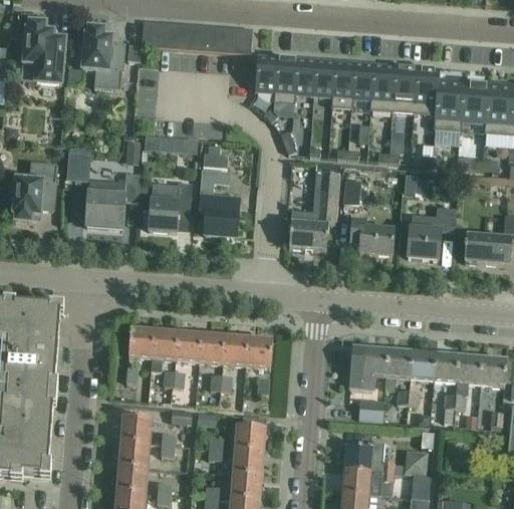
[(142,20),(140,45),(142,45),(154,46),(156,21),(142,20)]
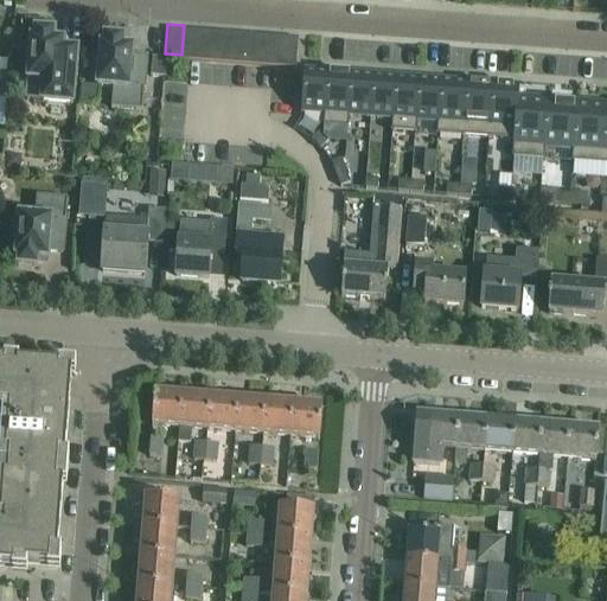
[(43,76),(42,96),(72,98),(77,45),(63,44),(63,36),(53,36),(55,26),(36,25),(34,33),(31,33),(31,36),(30,44),(30,51),(25,50),(23,65),(29,65),(27,74),(43,76)]
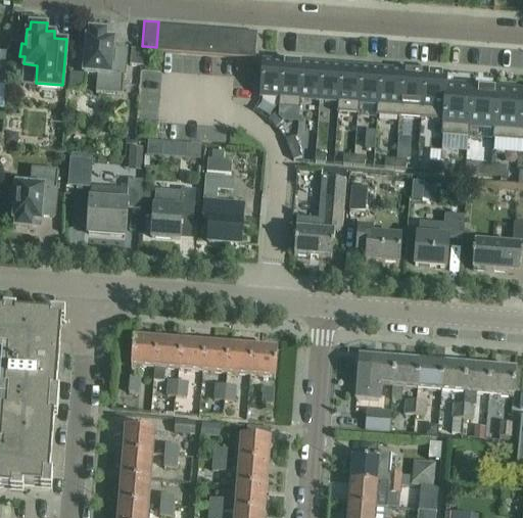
[(158,21),(156,47),(169,48),(171,22),(158,21)]
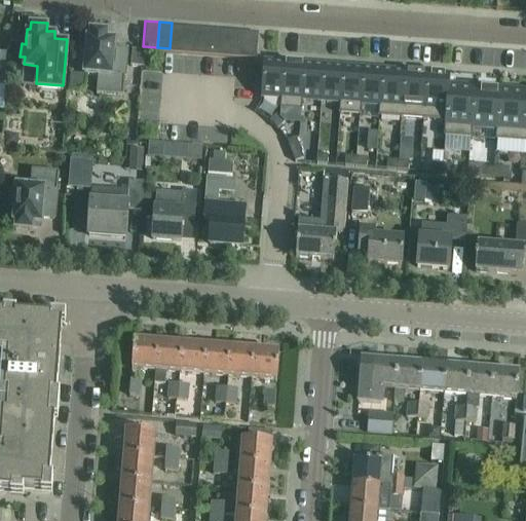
[(172,23),(170,48),(182,49),(183,24),(172,23)]
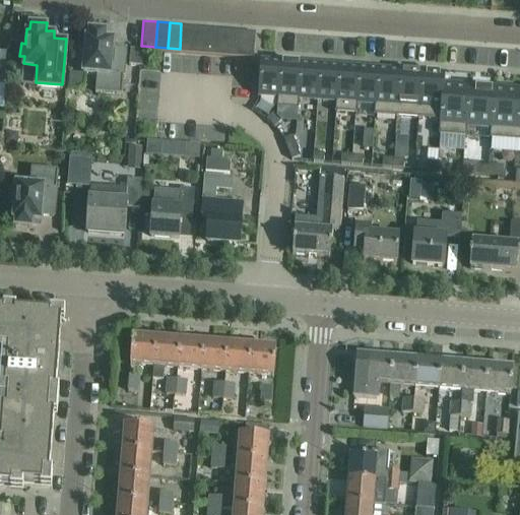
[(181,23),(180,49),(191,49),(193,23),(181,23)]
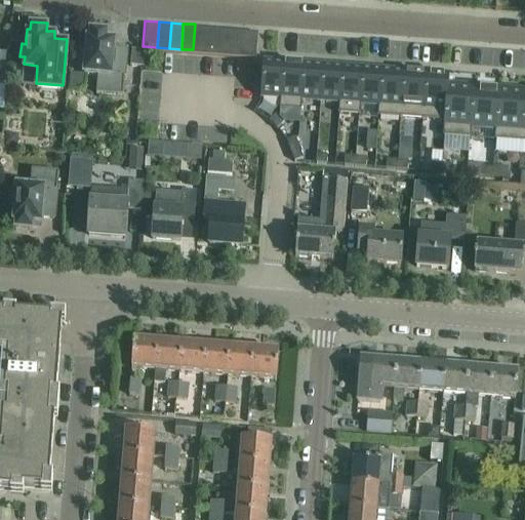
[(195,24),(193,49),(205,50),(207,25),(195,24)]
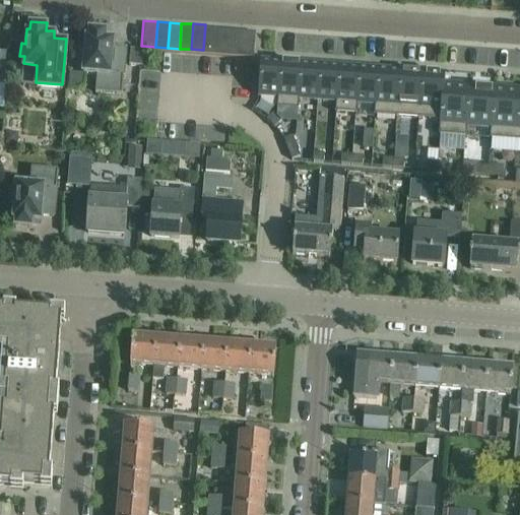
[(205,24),(203,50),(215,51),(217,25),(205,24)]
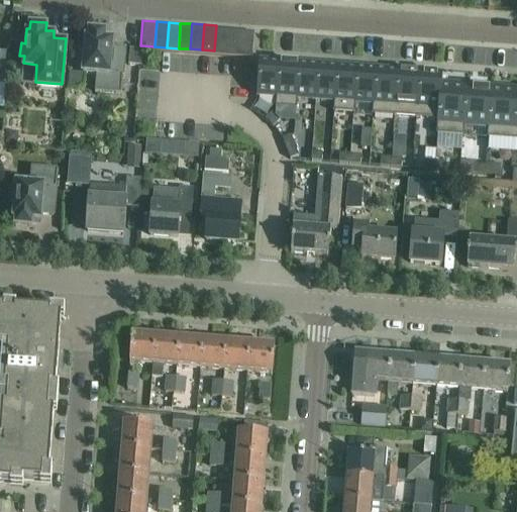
[(216,25),(214,50),(226,52),(228,26),(216,25)]
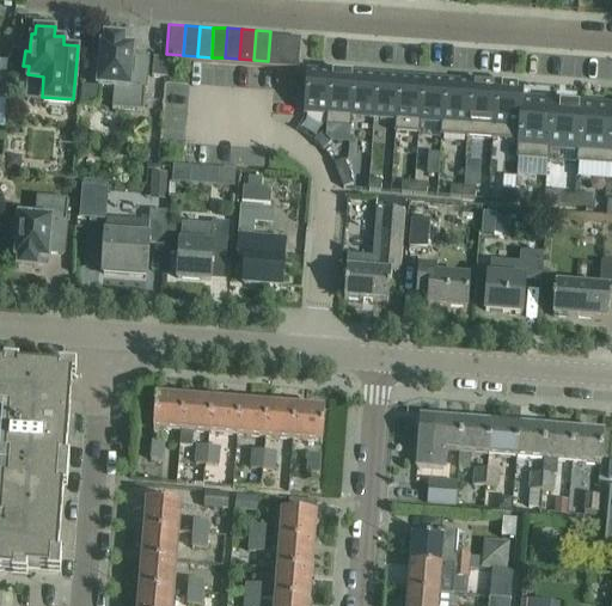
[(114,83),(112,104),(144,106),(148,53),(134,51),(134,43),(124,42),(126,34),(105,31),(105,41),(102,41),(98,81),(114,83)]
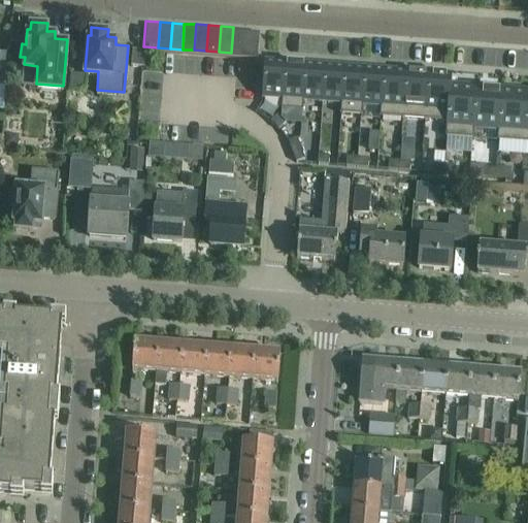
[(233,27),(231,53),(243,54),(244,28),(233,27)]
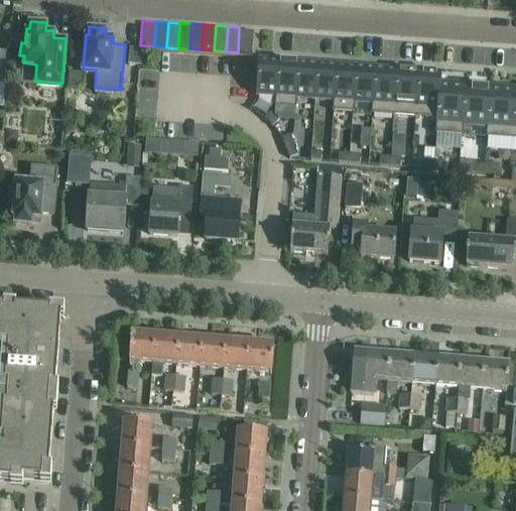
[(239,27),(238,52),(249,53),(251,28),(239,27)]
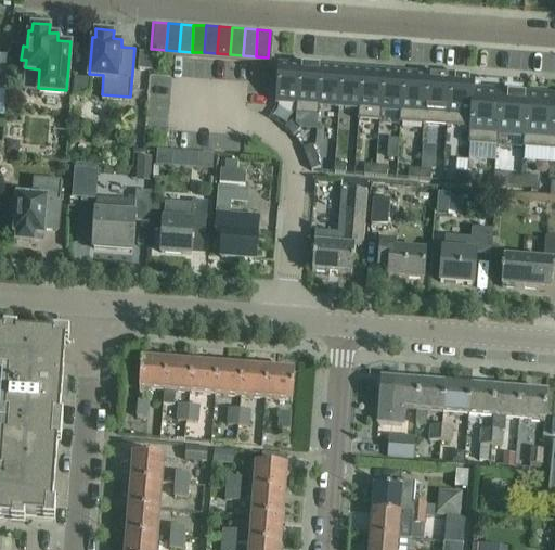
[(11,39),(27,40),(28,33),(11,30),(11,39)]
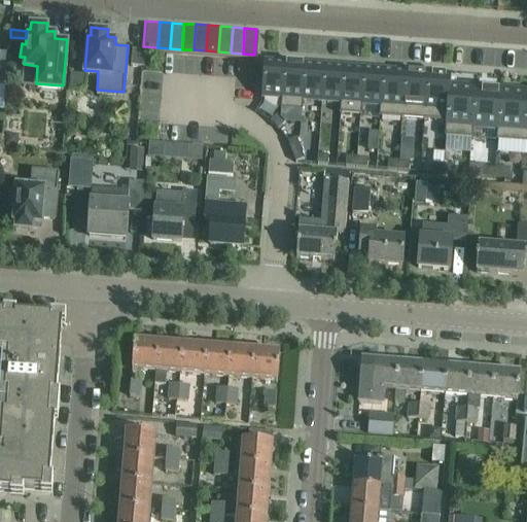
[(132,45),(131,62),(142,63),(144,63),(145,46),(143,46),(132,45)]
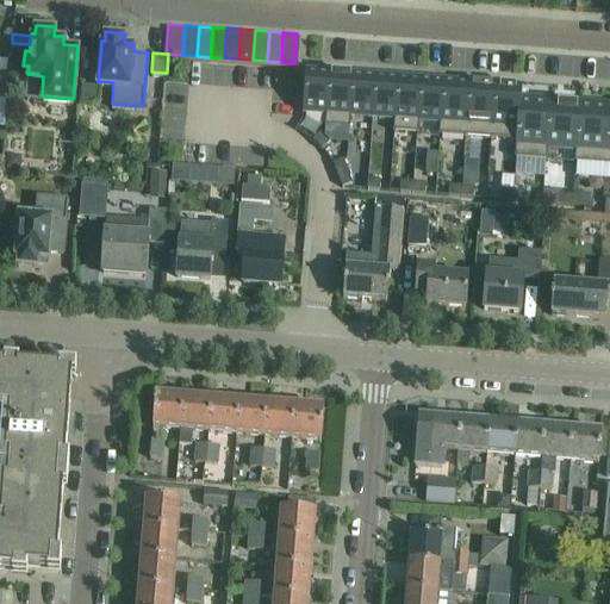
[(305,64),(303,109),(324,110),(327,67),(305,64)]
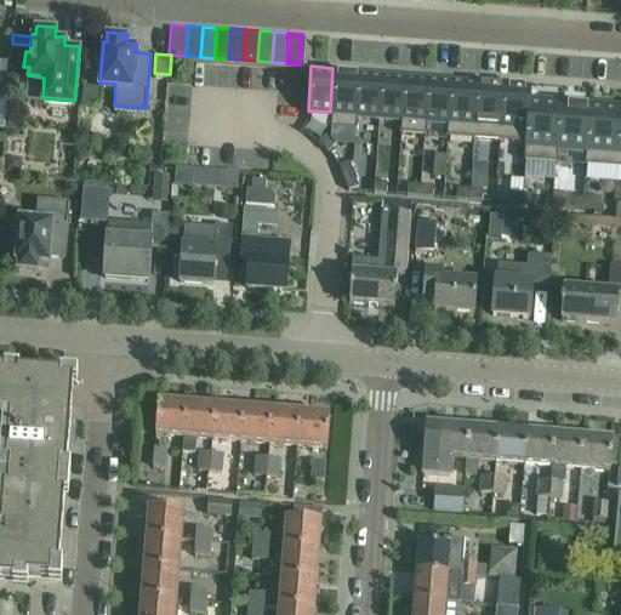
[(332,68),(330,112),(331,112),(330,124),(355,125),(357,114),(360,69),(332,68)]
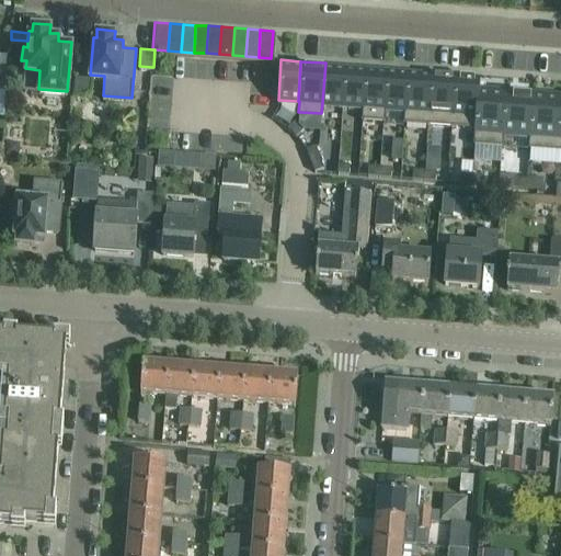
[(325,63),(322,103),(343,104),(345,65),(325,63)]
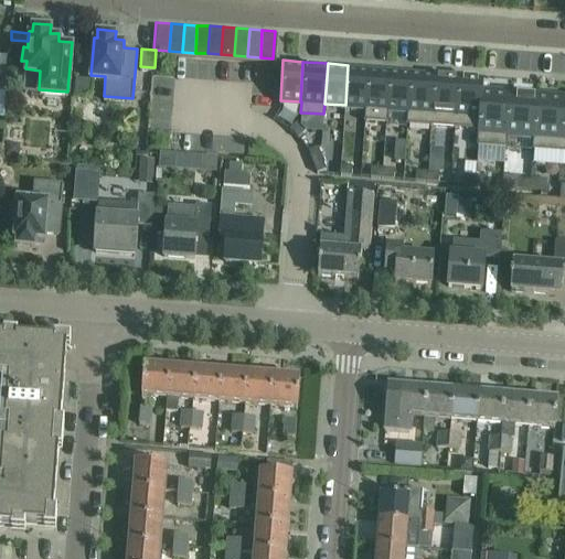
[(348,65),(345,105),(363,106),(366,66),(348,65)]
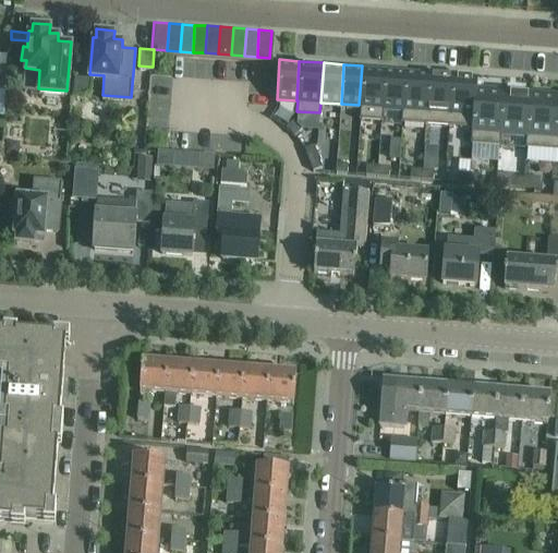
[(362,65),(359,105),(360,105),(360,116),(383,117),(383,107),(385,67),(362,65)]
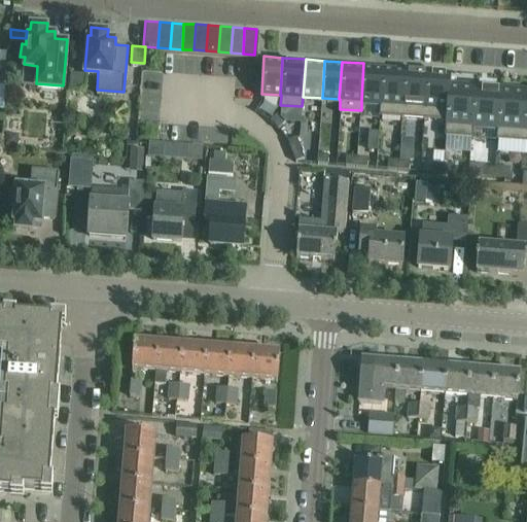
[(363,63),(361,101),(379,102),(382,65),(363,63)]
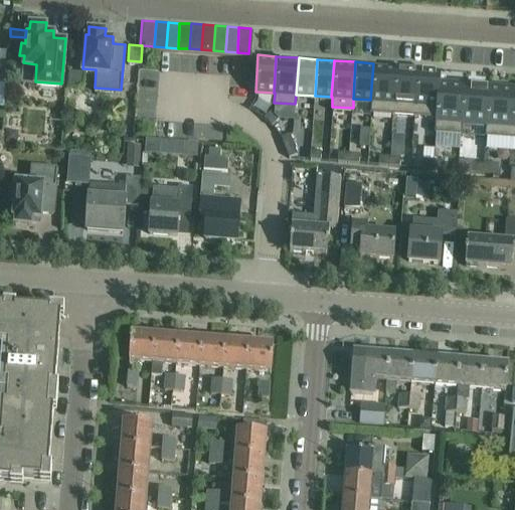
[(371,100),(370,110),(392,111),(396,64),(373,63),(370,100),(371,100)]
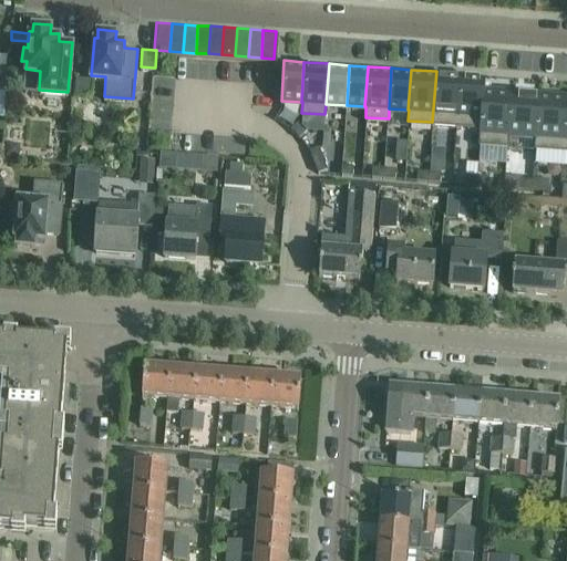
[(436,71),(432,122),(456,124),(460,73),(436,71)]
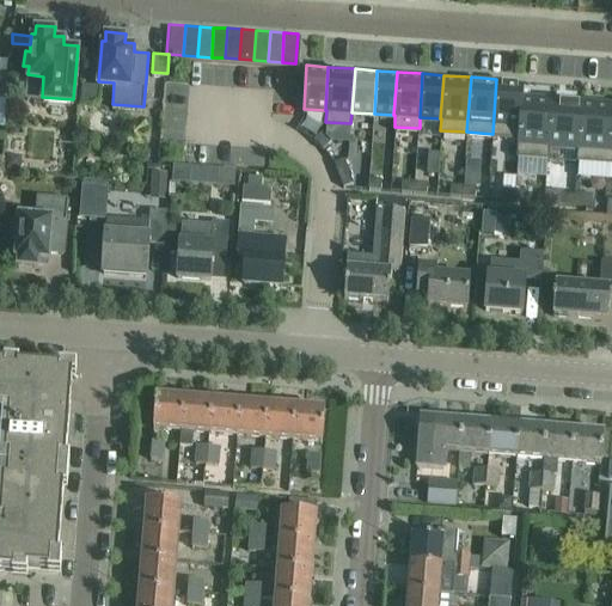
[(496,79),(493,134),(516,136),(519,136),(522,93),(524,81),(496,79)]
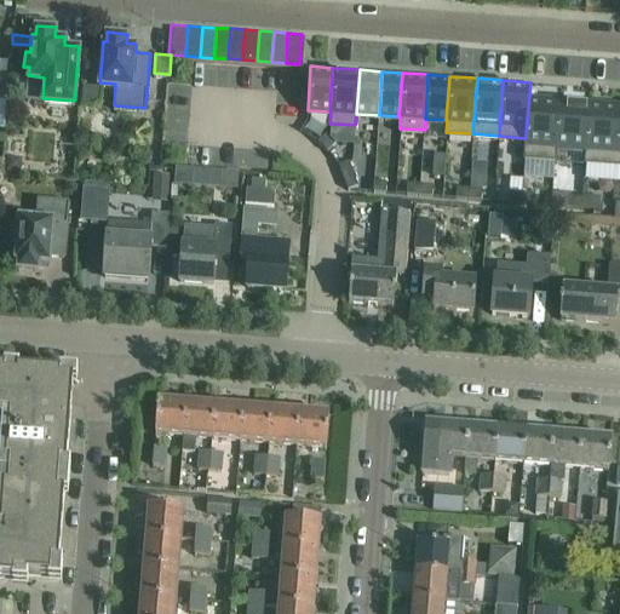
[(523,138),(522,155),(555,158),(556,147),(558,96),(529,95),(526,138),(523,138)]
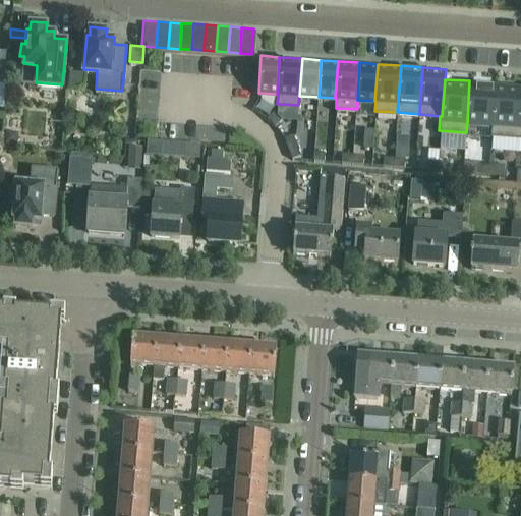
[(469,80),(467,123),(490,124),(494,82),(469,80)]
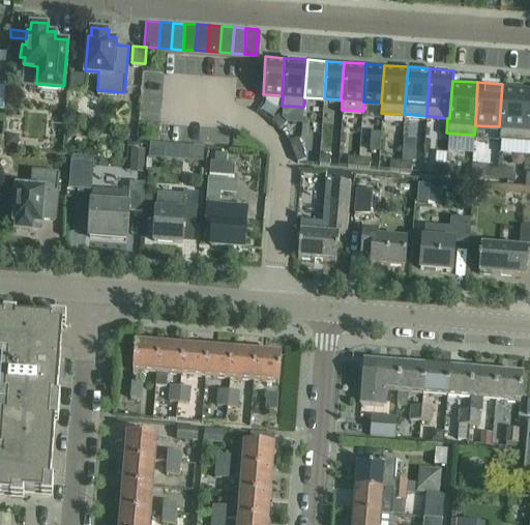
[(499,126),(499,137),(526,139),(529,86),(502,84),(499,126)]
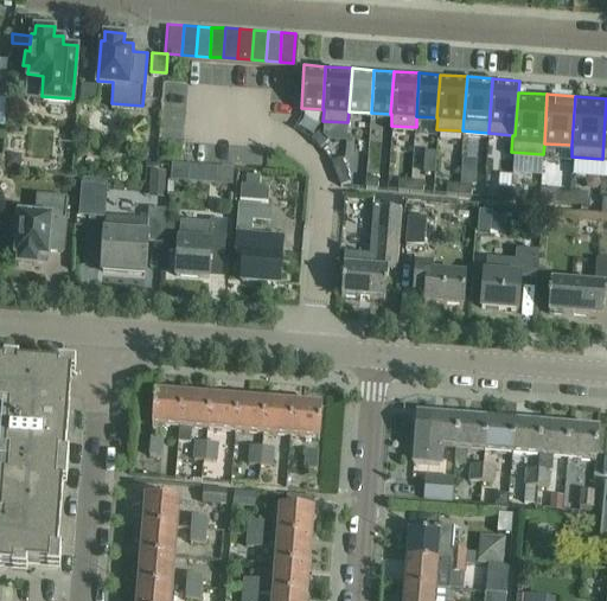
[(319,127),(311,134),(320,144),(327,135),(319,127)]
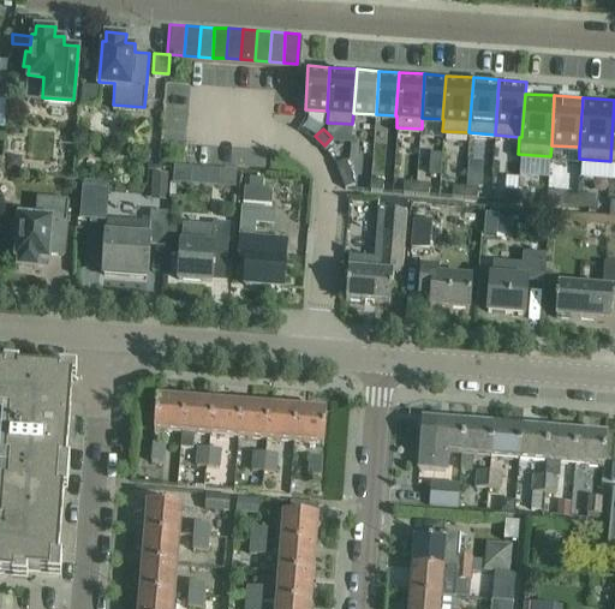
[(7,151),(6,166),(19,167),(21,153),(7,151)]
